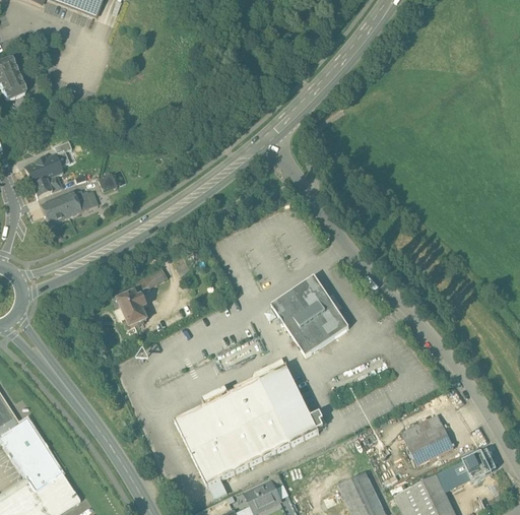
[(36,0),(42,2),(43,0),(57,0),(95,15),(101,0),(36,0)]
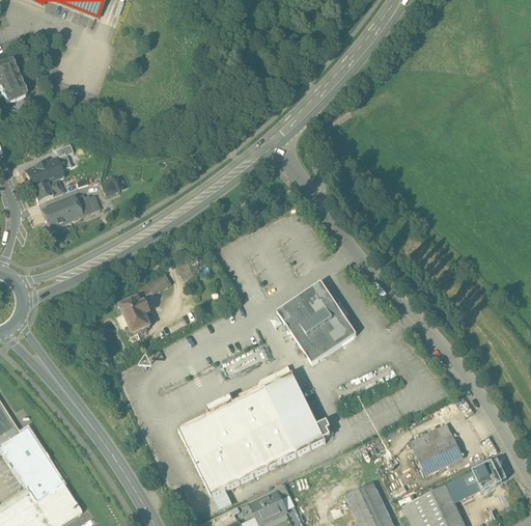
[(9,57),(0,61),(0,86),(6,100),(8,101),(25,93),(26,91),(11,58),(9,57)]
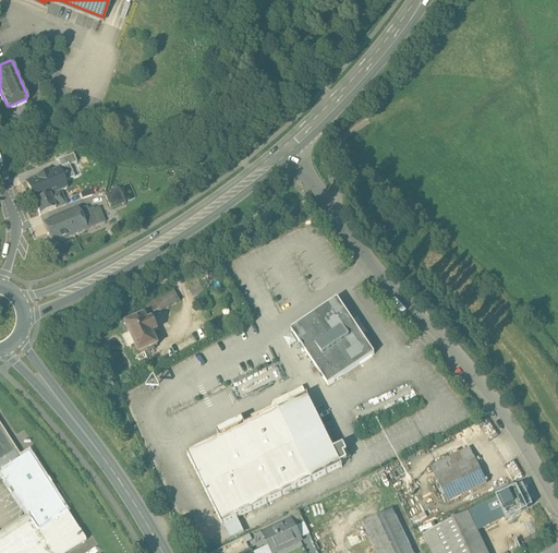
[(73,148),(58,155),(61,164),(76,157),(73,148)]
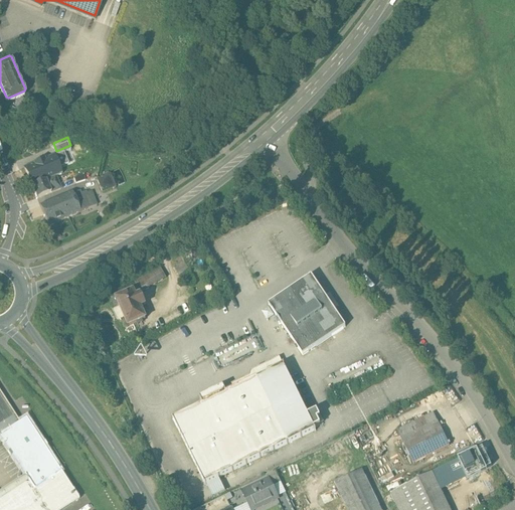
[(54,151),(24,163),(32,182),(55,172),(61,170),(54,151)]
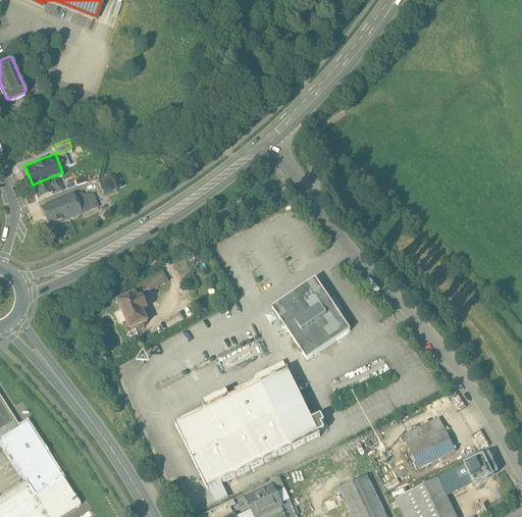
[(112,170),(98,176),(104,191),(117,185),(112,170)]
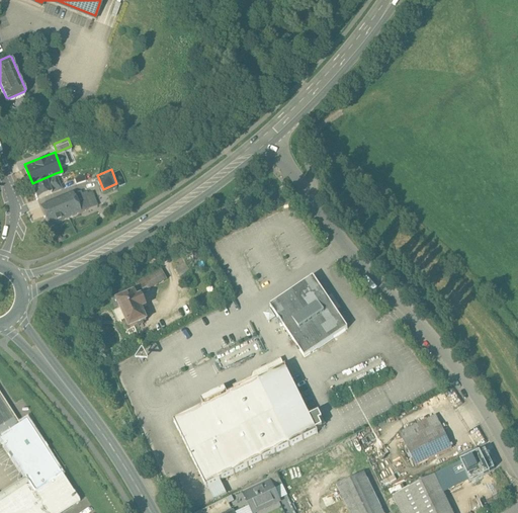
[(84,171),(74,174),(76,180),(86,177),(84,171)]
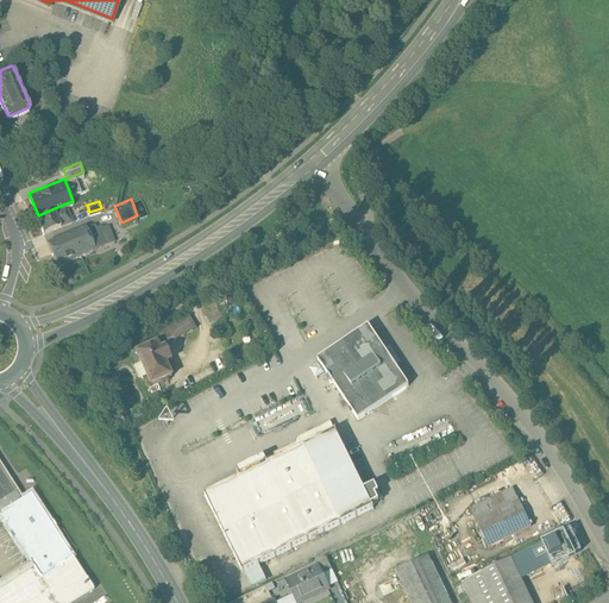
[(66,203),(38,215),(44,230),(73,218),(66,203)]
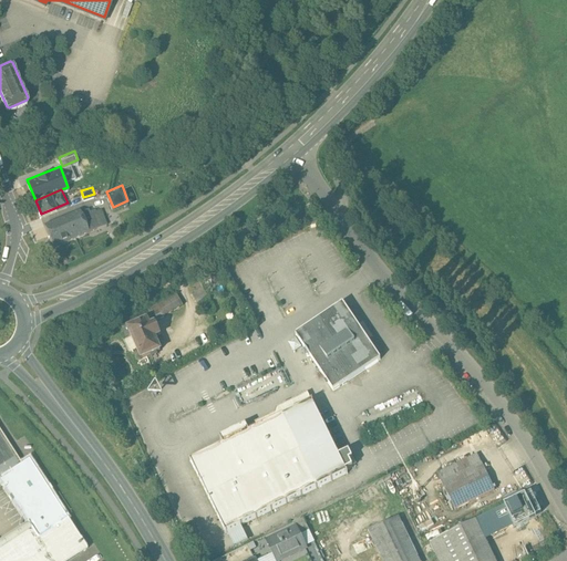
[(80,207),(44,221),(53,243),(89,228),(106,220),(101,206),(90,210),(89,206),(80,209),(80,207)]
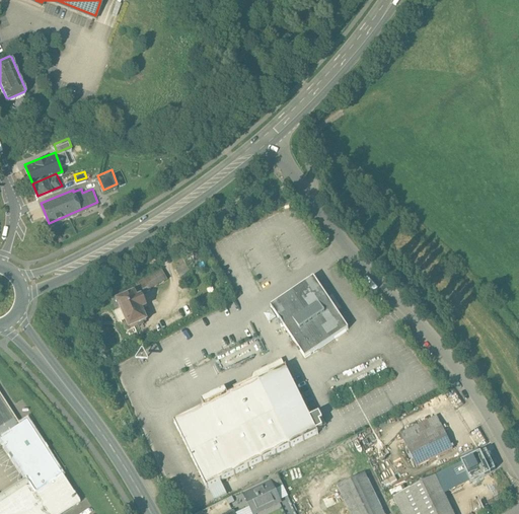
[(186,259),(175,264),(181,274),(191,269),(186,259)]
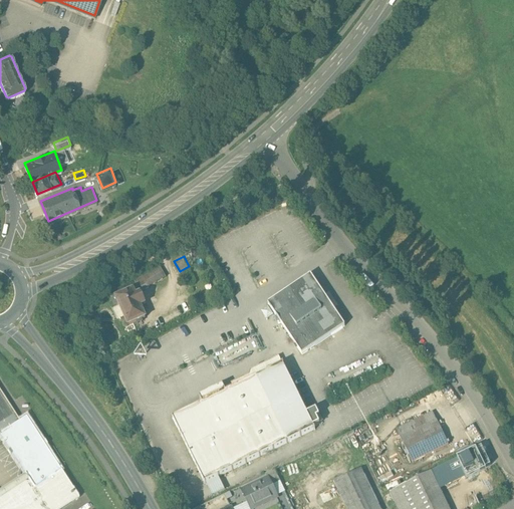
[(161,262),(135,276),(136,279),(138,278),(142,285),(166,272),(161,262)]
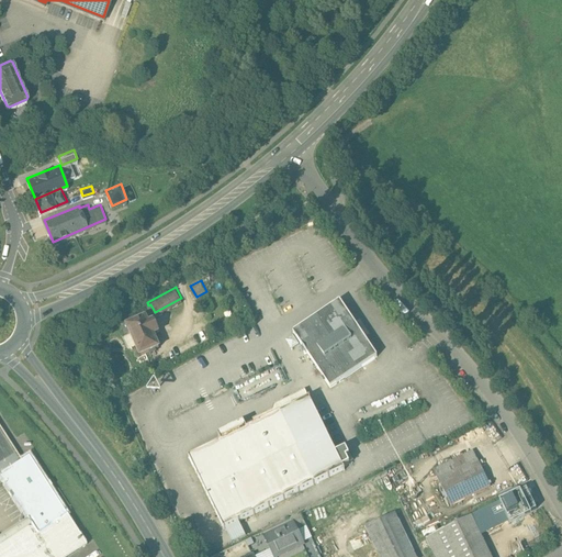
[(340,296),(293,327),(330,383),(378,353),(340,296)]
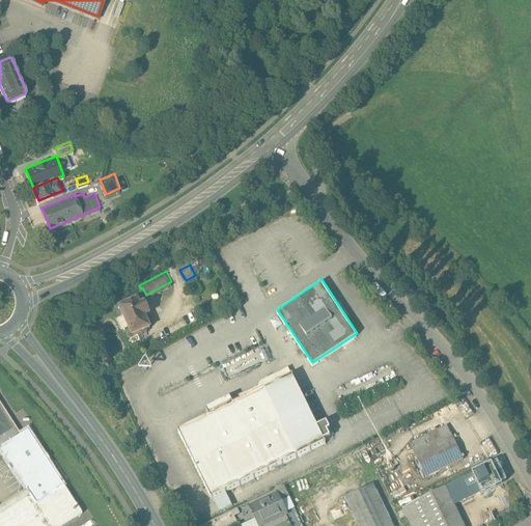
[(138,295),(119,303),(120,304),(115,306),(119,314),(123,312),(133,332),(141,328),(142,330),(147,328),(146,326),(150,324),(145,311),(149,309),(144,299),(140,301),(138,295)]
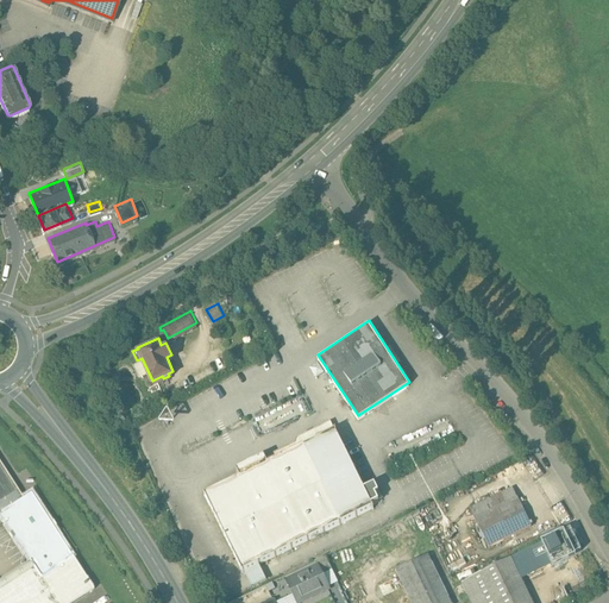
[(296,438),(264,453),(268,460),(302,444),(299,437),(318,428),(321,434),(334,427),(336,427),(331,418),(297,434),(296,438)]
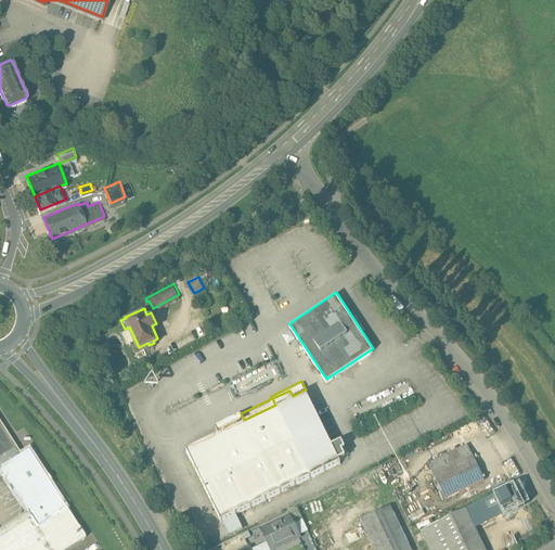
[(188,447),(186,448),(186,449),(188,449),(221,517),(220,517),(221,519),(222,519),(222,517),(339,460),(339,461),(340,460),(338,458),(345,455),(343,448),(345,446),(341,438),(332,443),(306,391),(307,391),(306,388),(306,389),(305,389),(293,396),(289,391),(272,398),(275,405),(244,420),(241,413),(216,425),(219,432),(188,448),(188,447)]
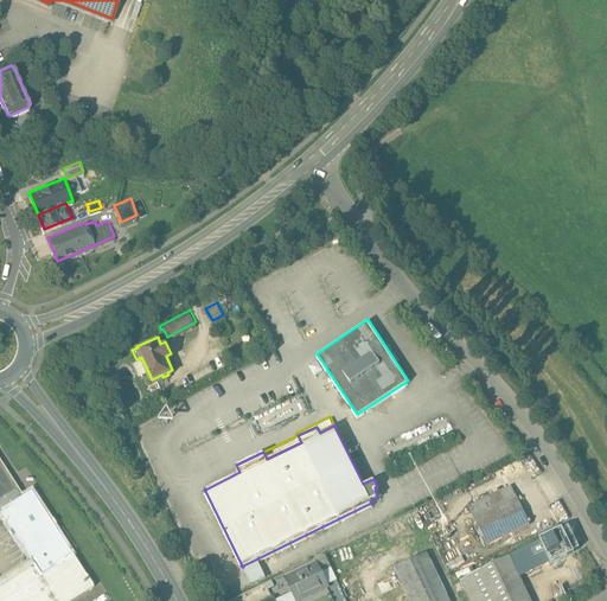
[(0,506),(23,492),(0,456),(0,506)]
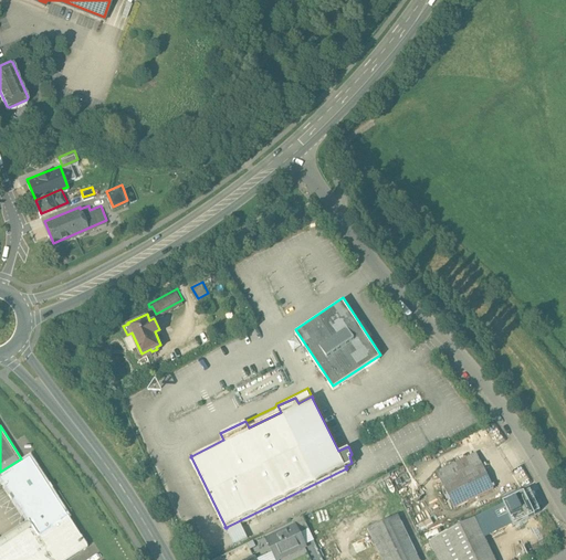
[(0,476),(37,532),(0,556),(0,555),(0,559),(61,559),(86,543),(29,454),(21,458),(0,472),(0,476)]
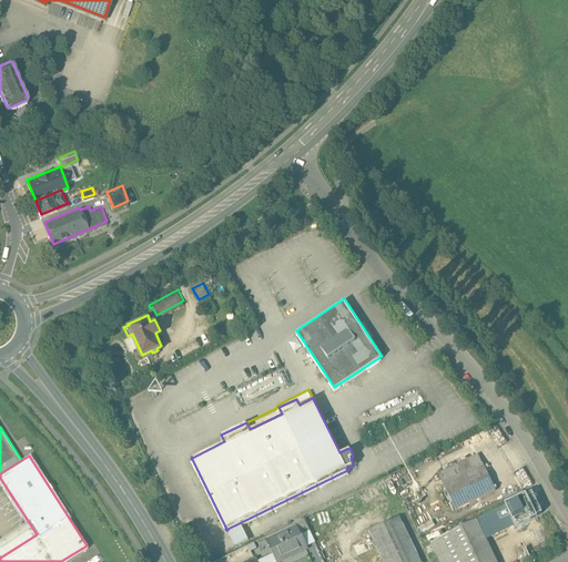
[(484,462),(444,482),(456,506),(496,487),(484,462)]
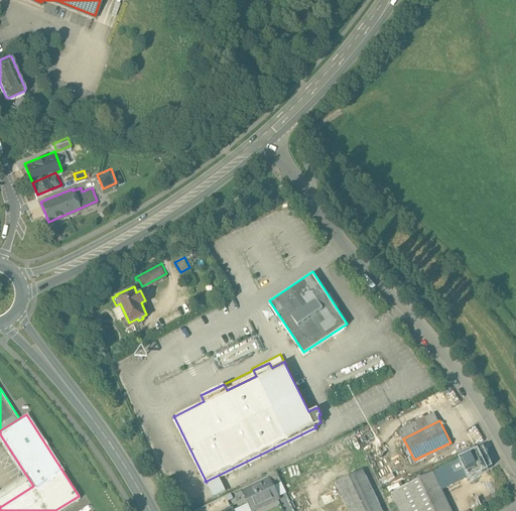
[(292,441),(256,458),(259,465),(295,448),(292,441)]
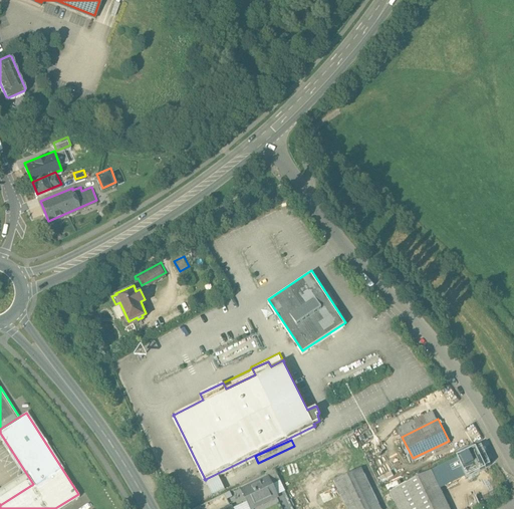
[(280,477),(275,465),(265,470),(268,475),(269,475),(272,481),(280,477)]
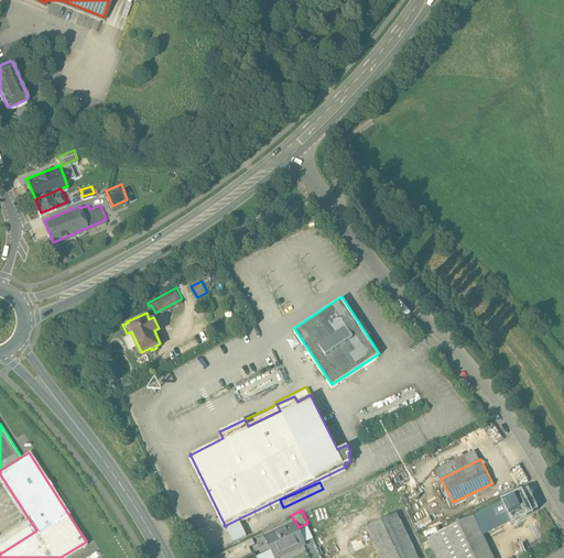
[(397,510),(367,524),(382,557),(418,557),(420,557),(397,510)]
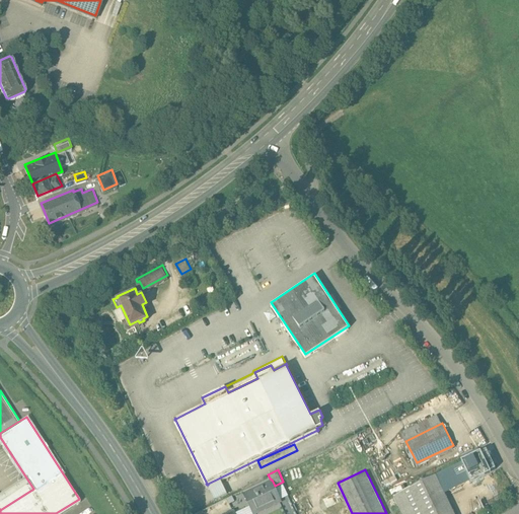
[(455,513),(436,471),(393,492),(403,513),(455,513)]
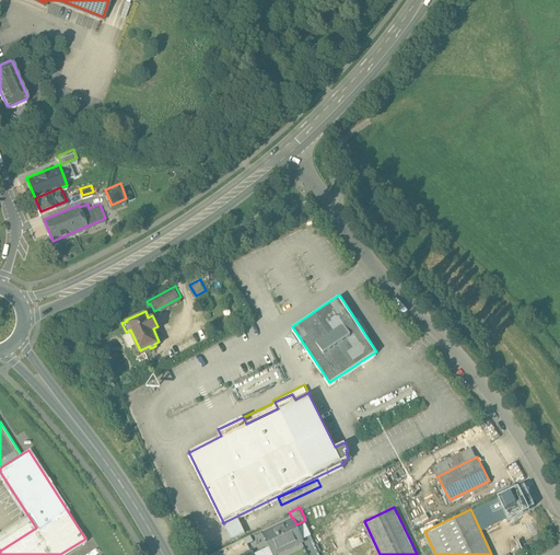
[(292,518),(265,531),(273,550),(301,536),(296,524),(293,518),(292,518)]
